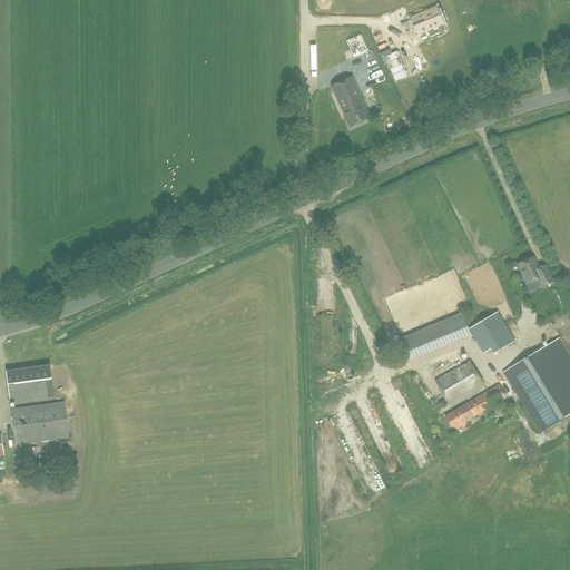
[(446,30),(439,12),(413,23),(421,41),(446,30)]
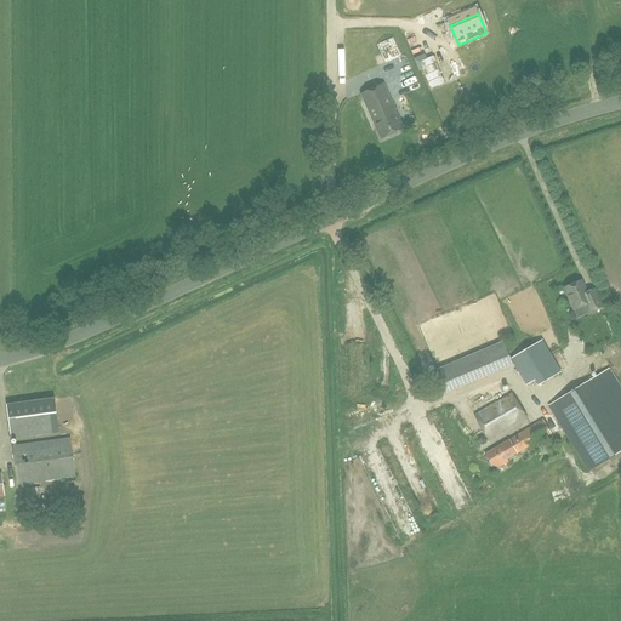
[(426,56),(414,61),(419,73),(421,73),(427,89),(443,83),(433,58),(427,61),(426,56)]
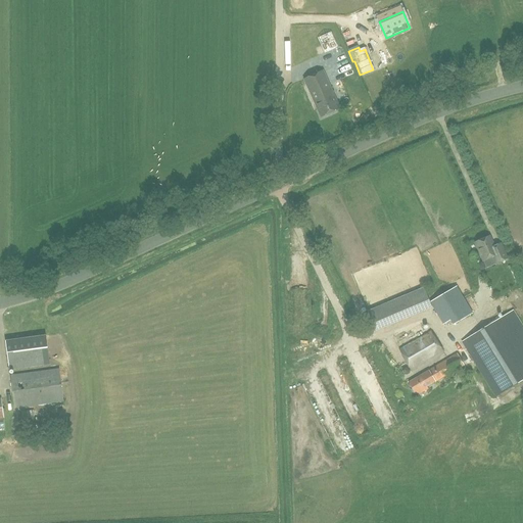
[(340,108),(323,70),(304,79),(322,116),(340,108)]
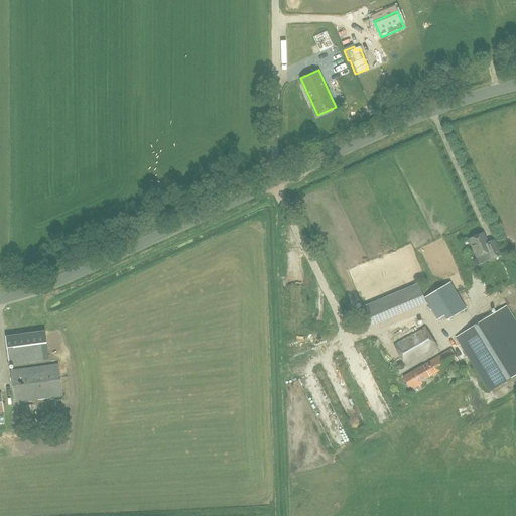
[(353,97),(361,93),(359,88),(351,92),(353,97)]
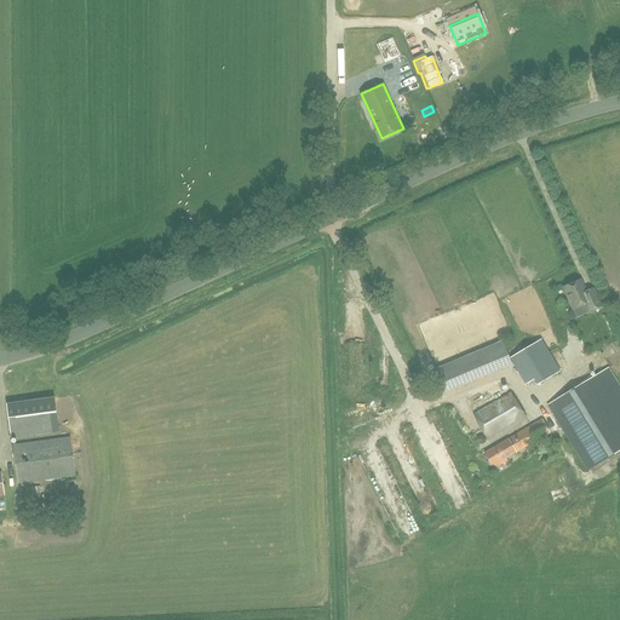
[(602,306),(596,293),(593,288),(586,291),(581,280),(563,287),(573,309),(585,304),(589,313),(602,306)]
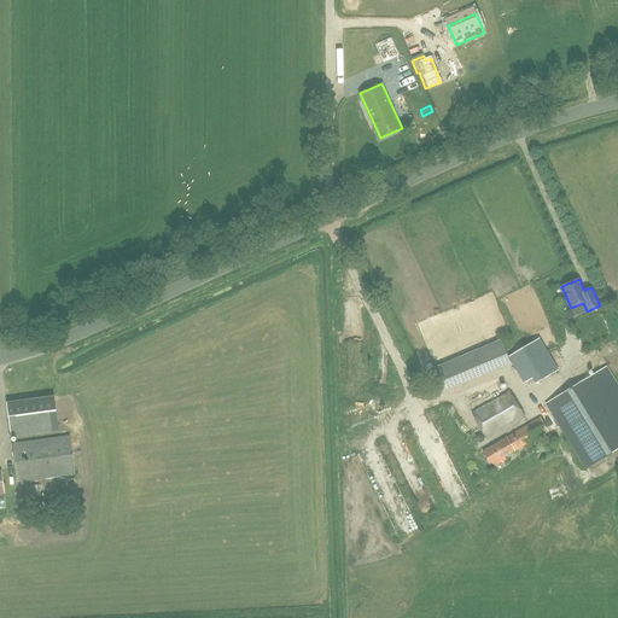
[(558,371),(540,339),(508,357),(528,389),(558,371)]
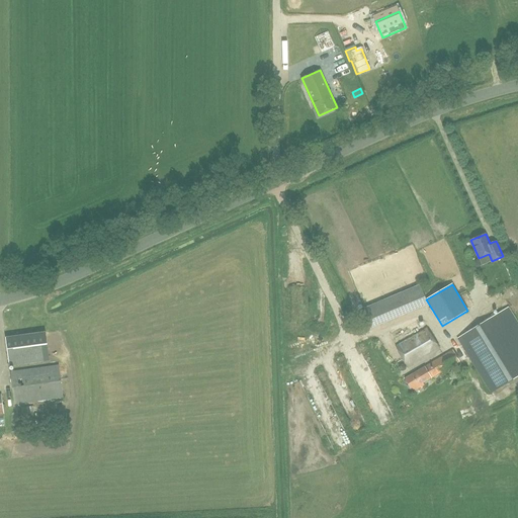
[(403,315),(395,295),(385,300),(394,319),(403,315)]
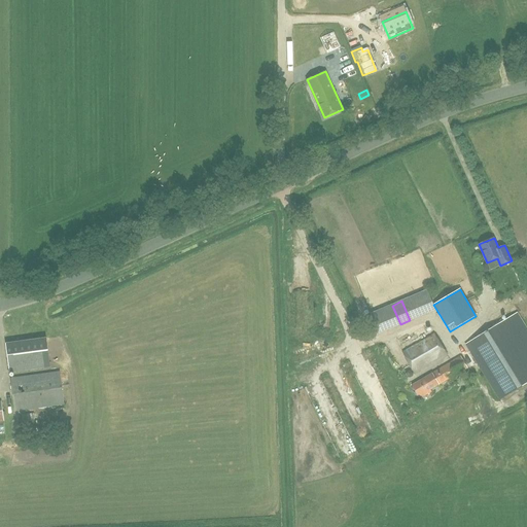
[(526,381),(526,329),(517,313),(465,344),(499,399),(526,381)]
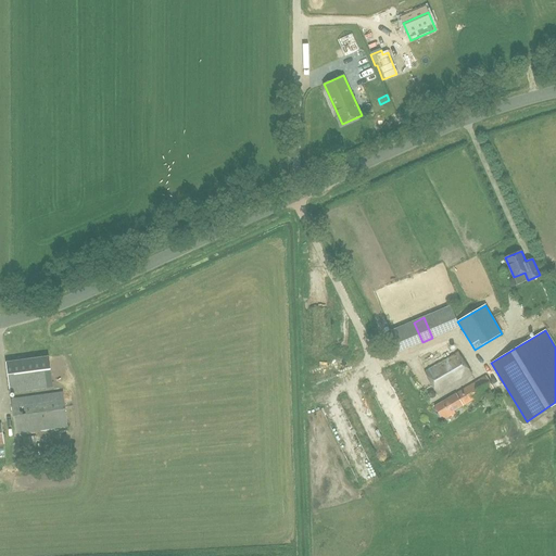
[(437,394),(471,374),(457,352),(424,371),(437,394)]
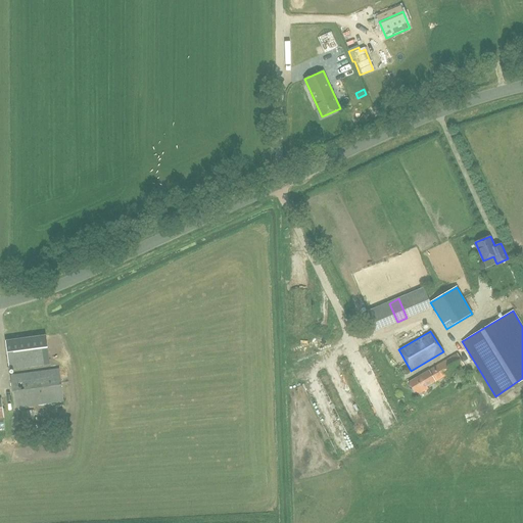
[(9,370),(50,365),(46,336),(6,341),(9,370)]
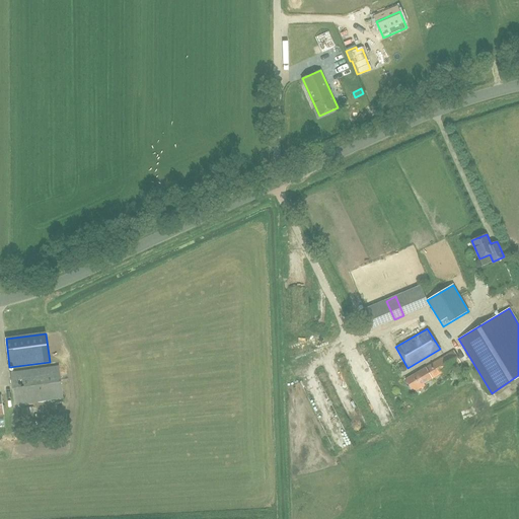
[(453,350),(404,379),(413,392),(460,363),(453,350)]
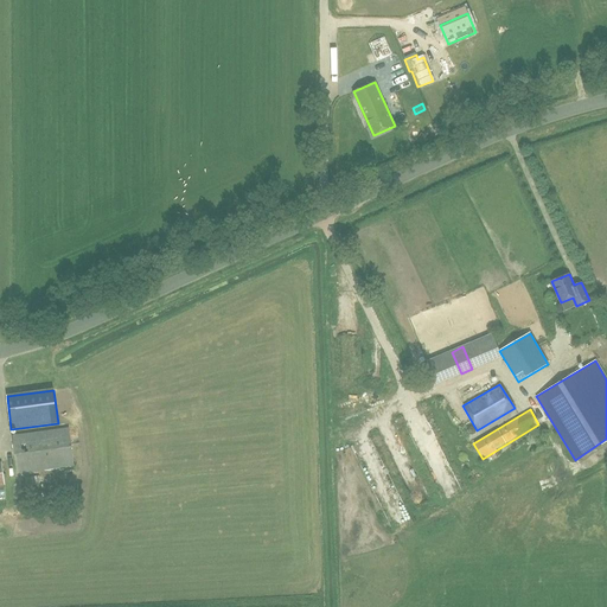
[(42,471),(43,479),(57,478),(56,470),(74,467),(69,428),(12,435),(18,474),(42,471)]
